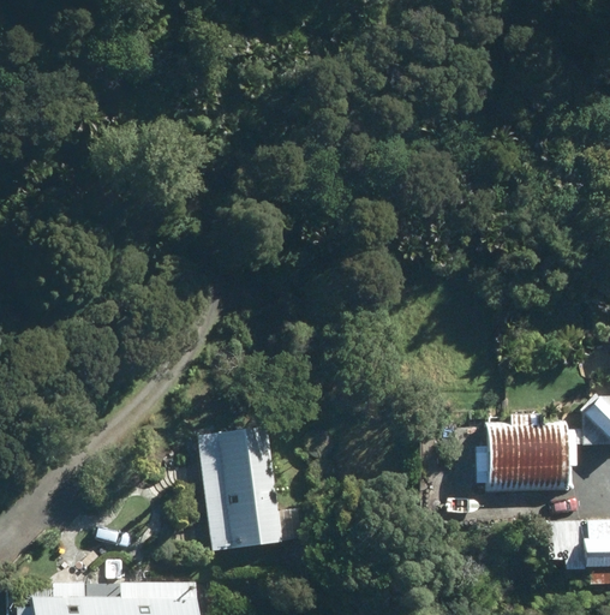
[(609,341),(608,342),(609,348),(609,390),(593,394),(609,439),(609,341)]
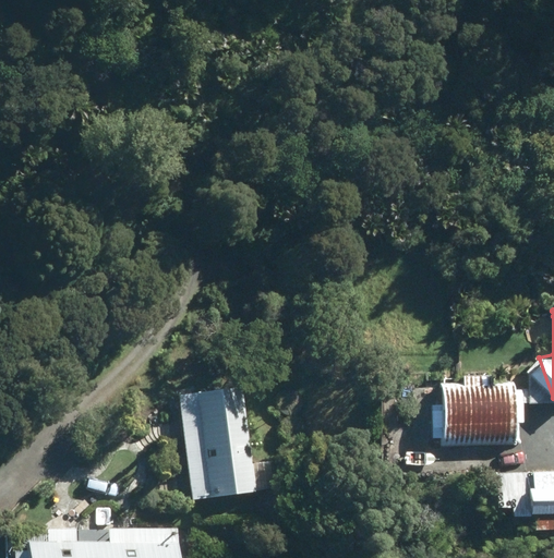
[(460,374),(443,374),(444,441),(528,439),(527,374),(496,375),(496,366),(460,367),(460,374)]
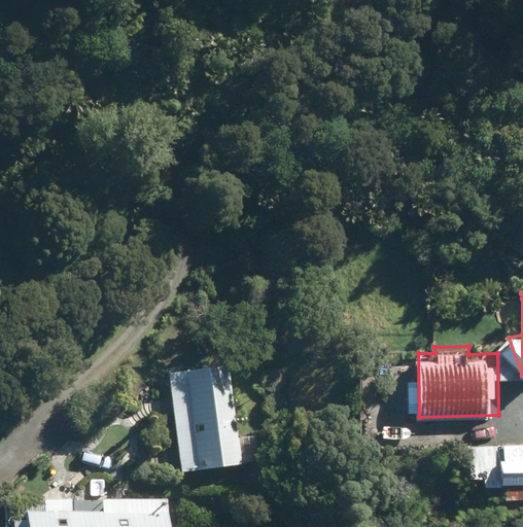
[(242,463),(230,365),(169,373),(182,471),(242,463)]
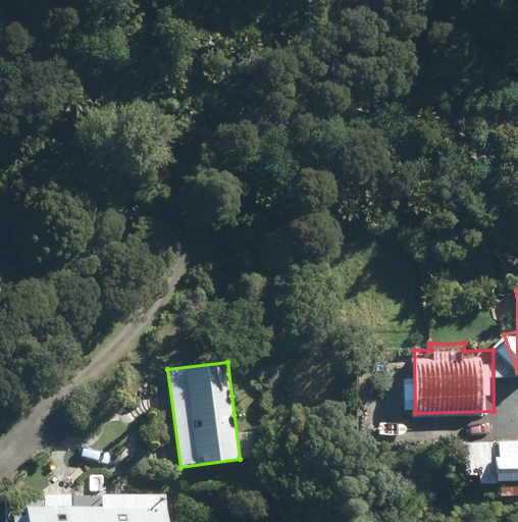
[(517,430),(467,431),(468,481),(500,481),(500,487),(517,486),(517,430)]
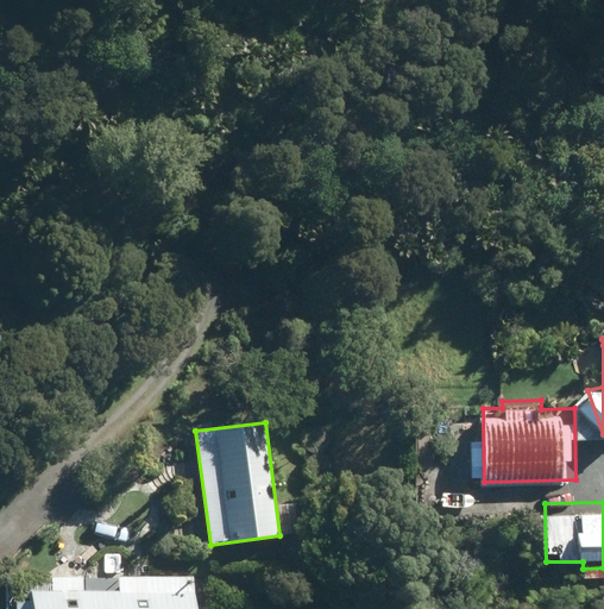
[(194,608),(192,577),(87,577),(87,591),(39,590),(38,608),(194,608)]
